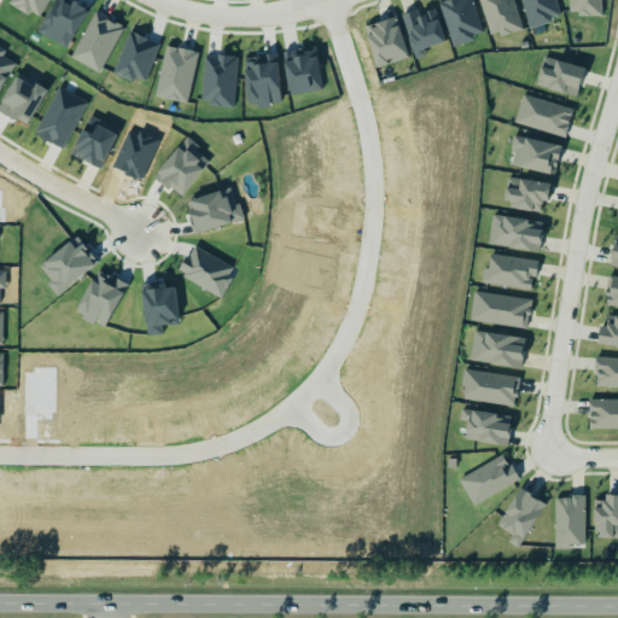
[(12,0),(11,5),(41,18),(50,0),(12,0)]
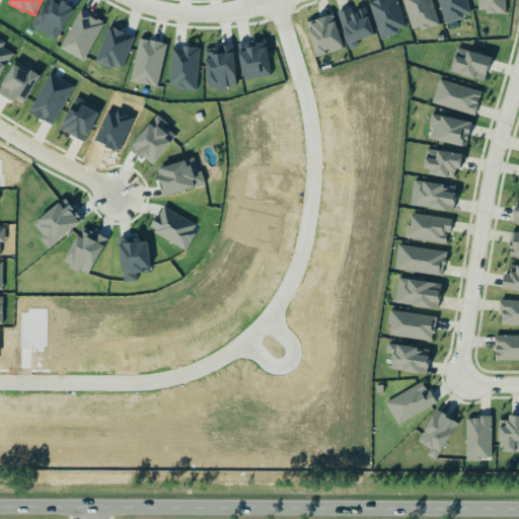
[(406,29),(397,0),(375,0),(369,2),(380,38),(406,29)]
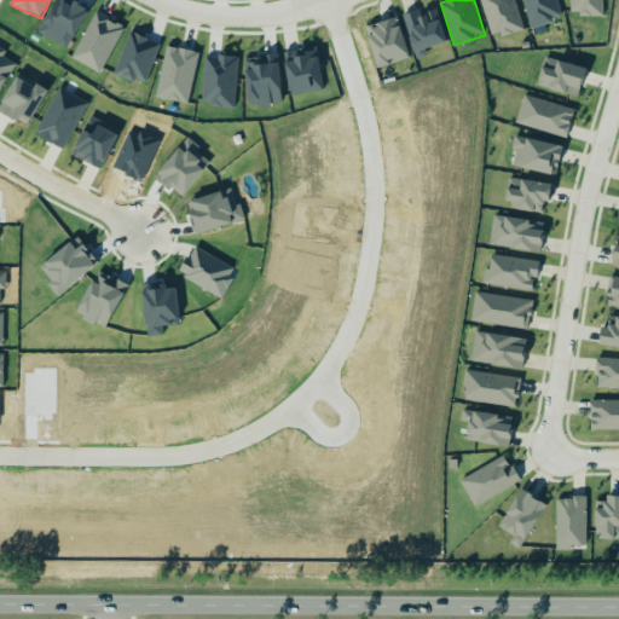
[(480,0),(492,38),(524,28),(515,0),(480,0)]
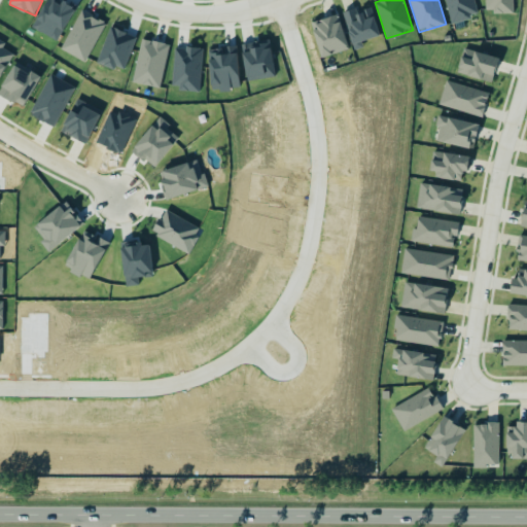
[(445,0),(450,23),(478,16),(473,0),(445,0)]
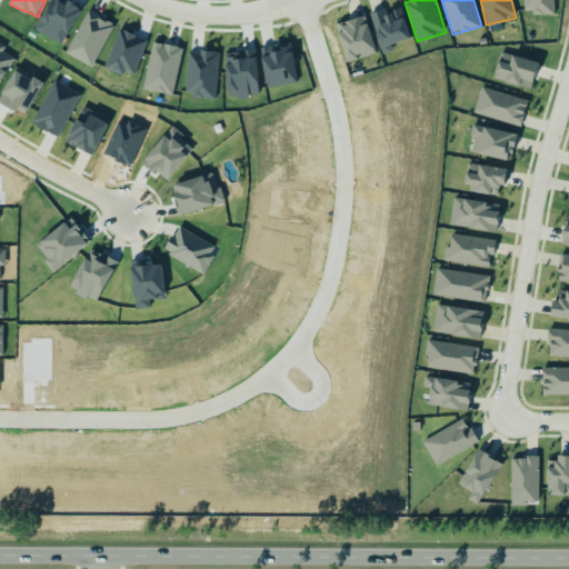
[(523,0),(523,13),(555,12),(553,0),(523,0)]
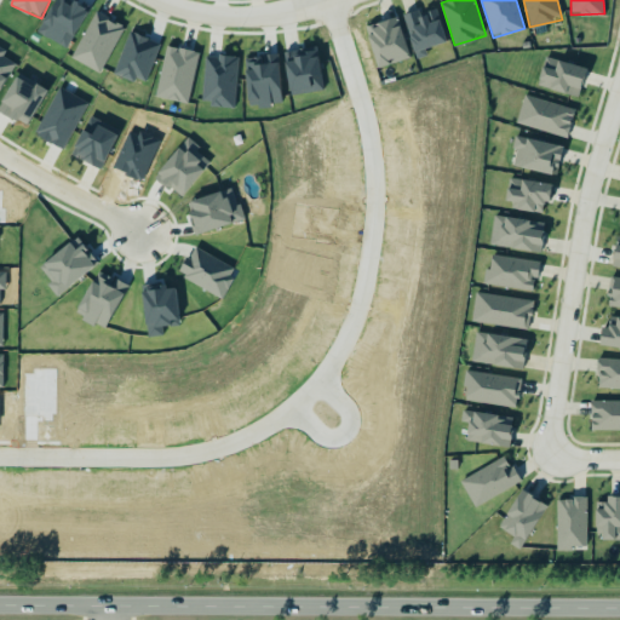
[(403,16),(417,59),(428,56),(425,49),(447,41),(436,6),(403,16)]
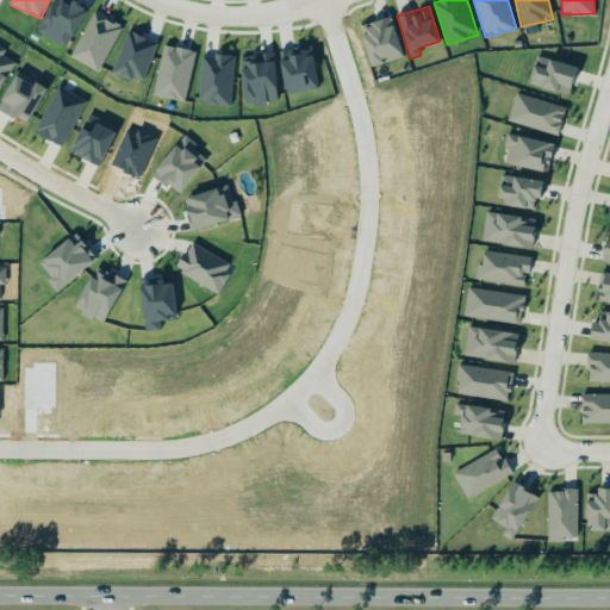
[(123,25),(94,10),(70,57),(99,72),(123,25)]
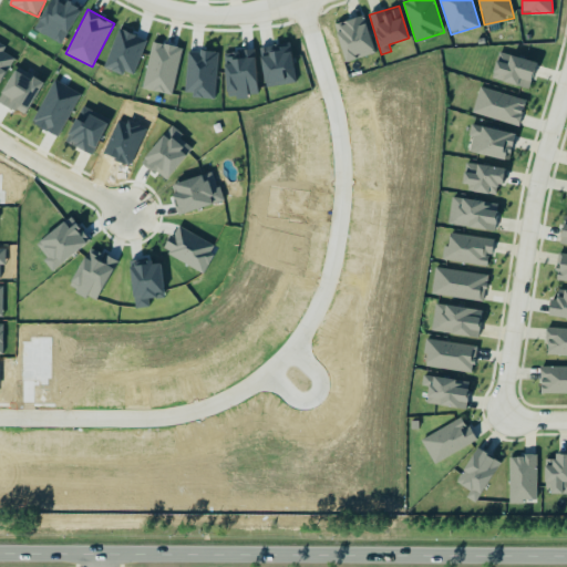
[(375,52),(363,14),(334,24),(347,62),(375,52)]
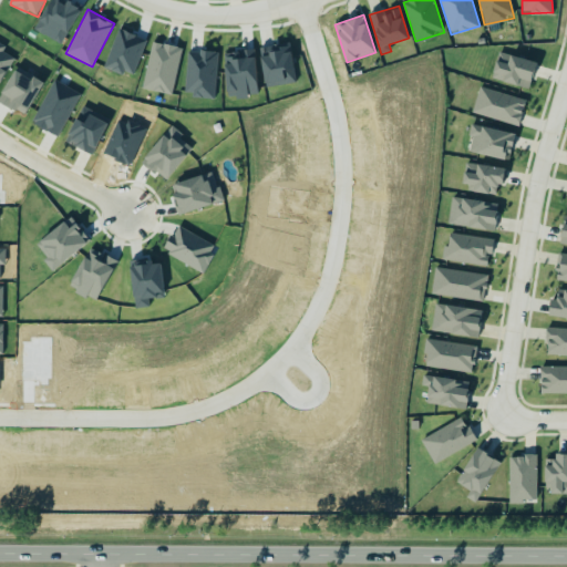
[(104,65),(132,76),(147,39),(120,28),(104,65)]
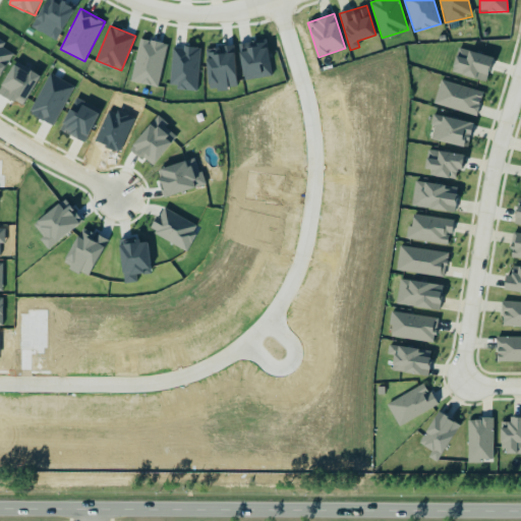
[(130,80),(158,87),(168,44),(140,38),(130,80)]
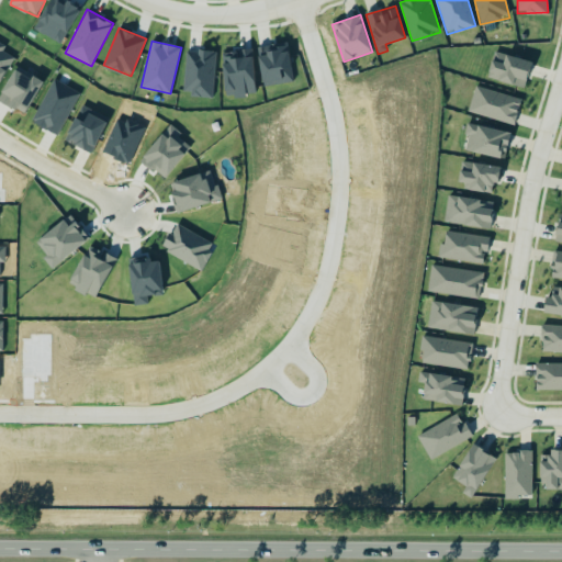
[(0,81),(12,56),(2,51),(6,44),(0,42),(0,81)]
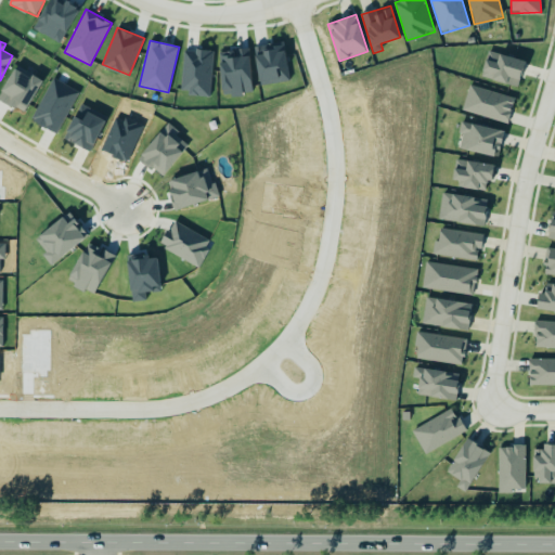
[(259,84),(288,81),(285,42),(257,44),(259,84)]
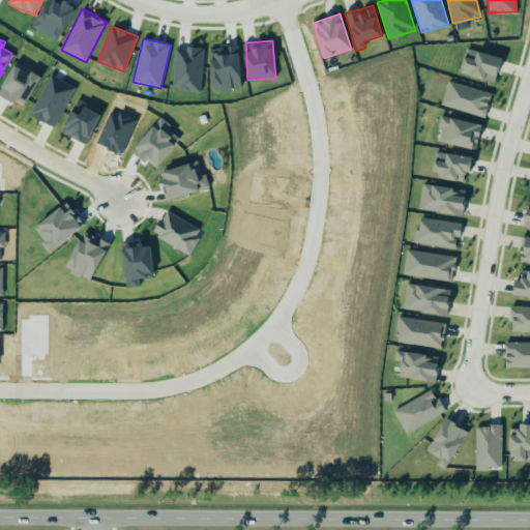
[(203,48),(175,47),(174,89),(202,90),(203,48)]
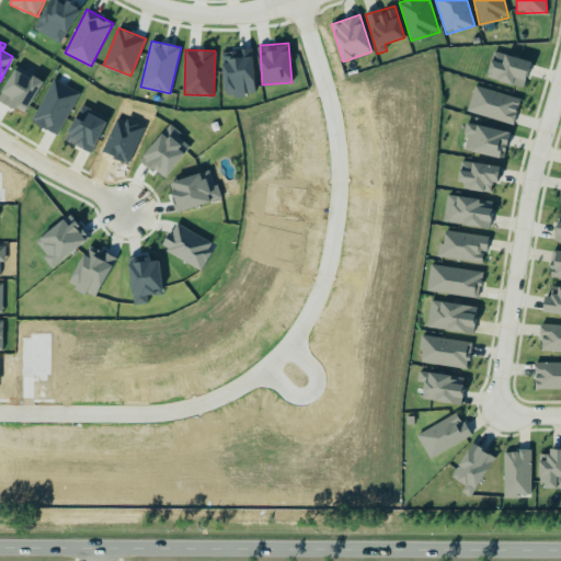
[(253,49),(222,50),(225,93),(233,93),(233,95),(254,94),(253,49)]
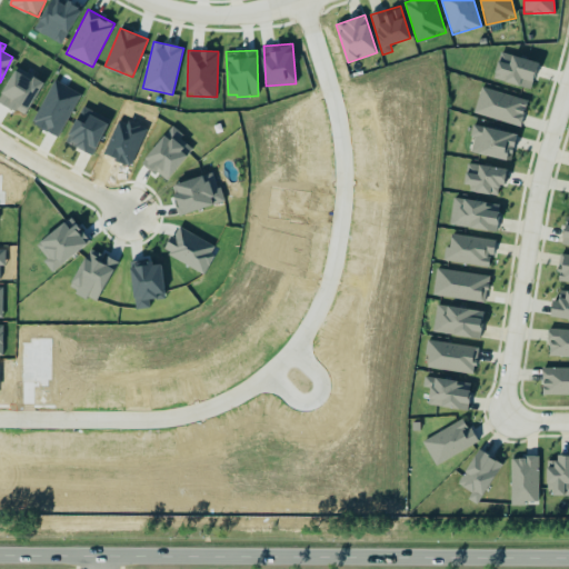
[(538,60),(499,52),(493,80),(533,88),(538,60)]
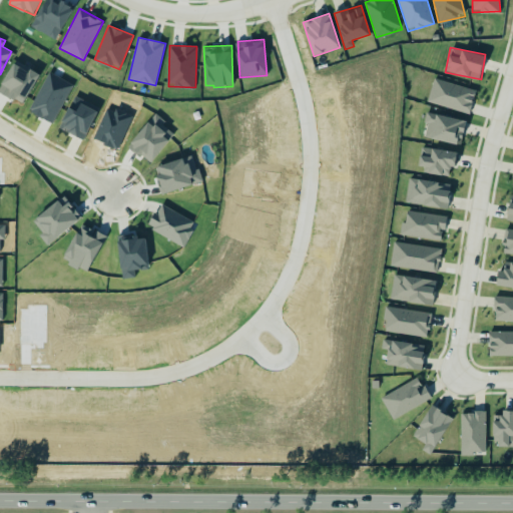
[(0,91),(23,103),(38,73),(14,61),(0,88),(0,91)]
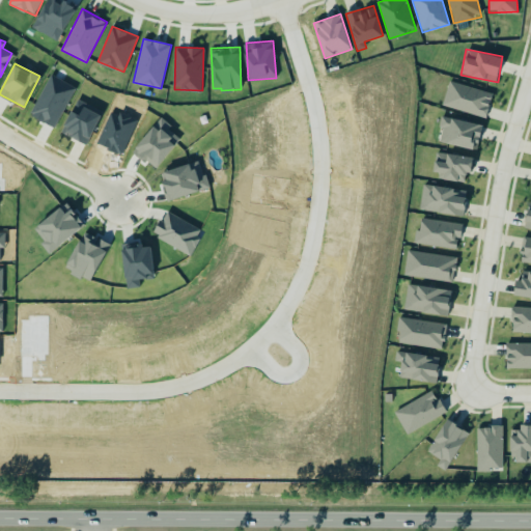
[(56,128),(75,86),(49,74),(30,115),(56,128)]
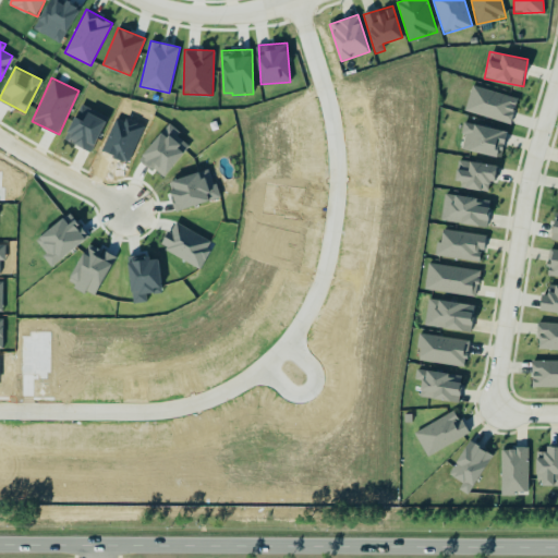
[(511,123),(518,98),(472,84),(464,110),(511,123)]
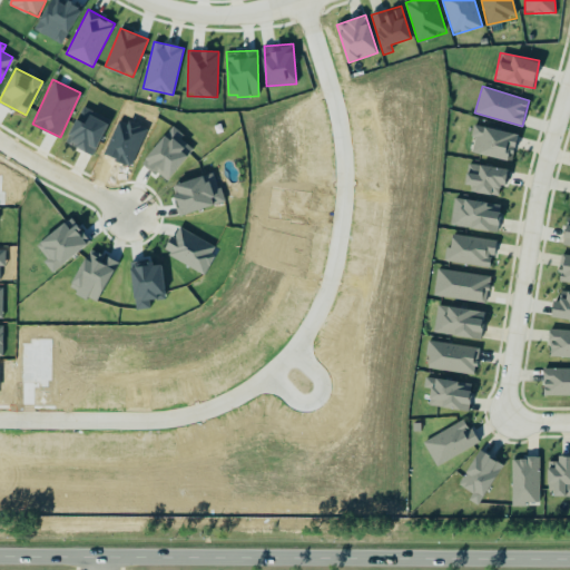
[(512,160),(518,135),(474,124),(471,136),(482,138),(479,153),(512,160)]
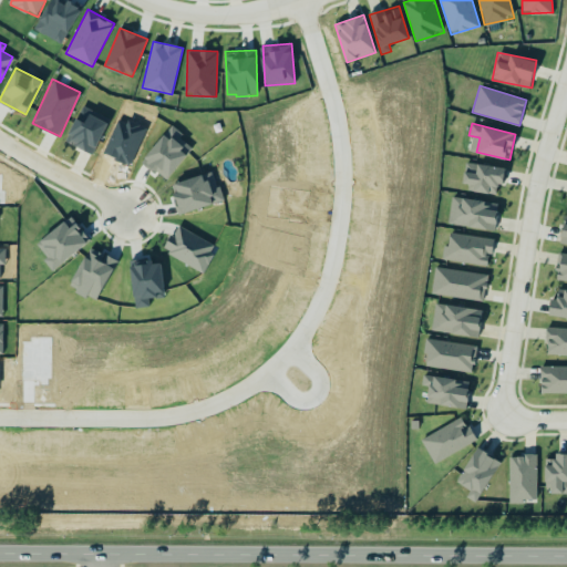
[(179,137),(183,133),(172,124),(144,160),(167,179),(193,147),(179,137)]
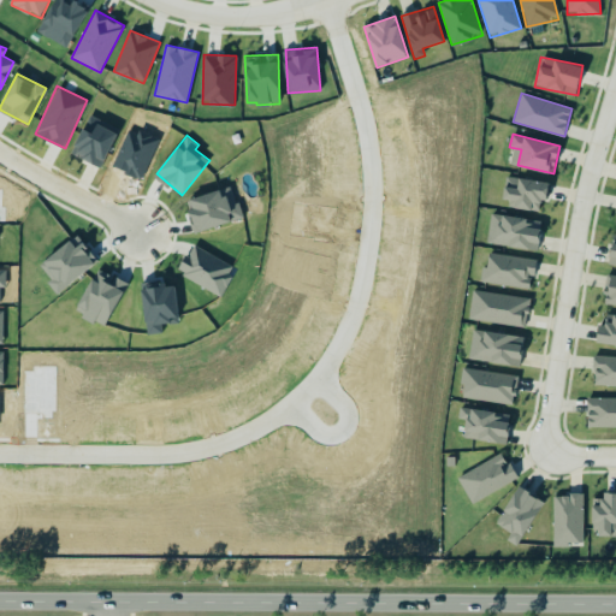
[(503,199),(516,200),(515,208),(539,211),(540,199),(549,199),(550,181),(505,177),(503,199)]
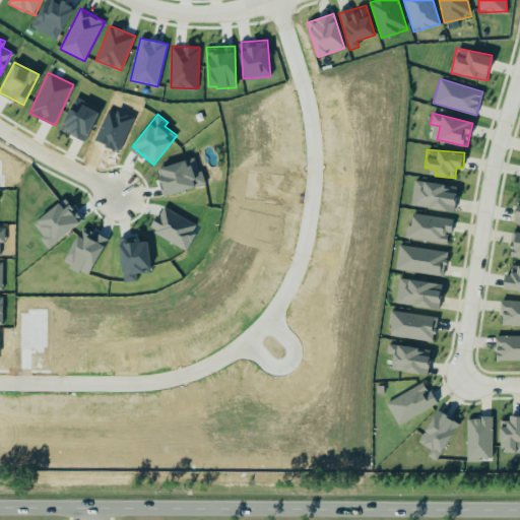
[(410,204),(453,211),(458,187),(414,179),(410,204)]
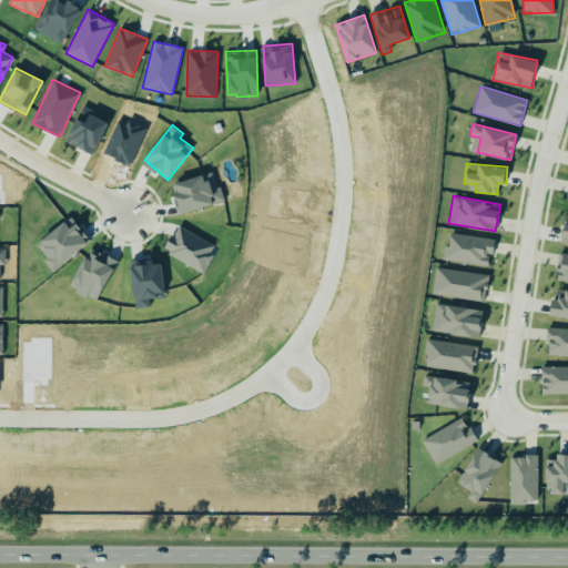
[(495,239),(450,233),(449,245),(444,245),(443,260),(488,265),(489,254),(493,254),(495,239)]
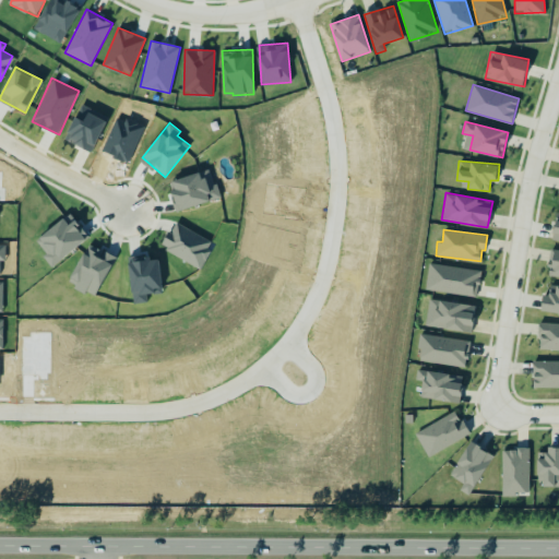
[(558,250),(550,250),(547,276),(558,276),(558,250)]
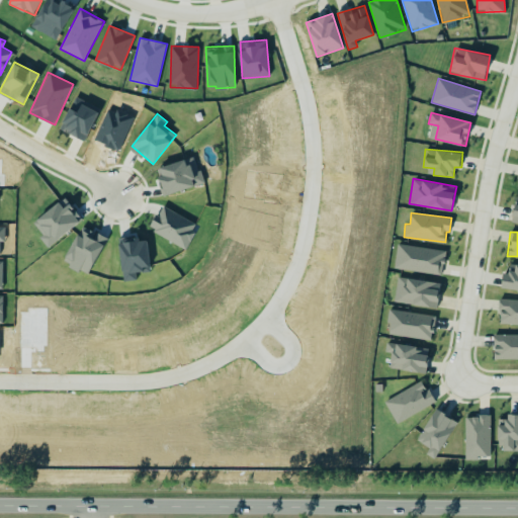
[(394,268),(442,275),(445,250),(398,244),(394,268)]
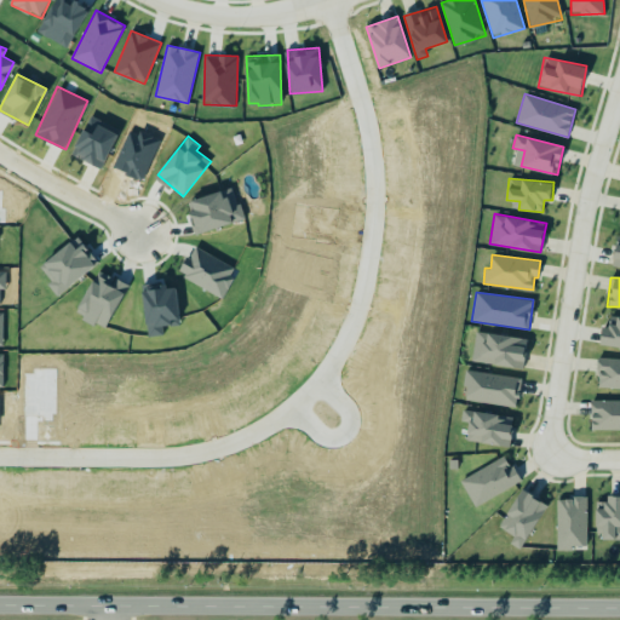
[(601,345),(619,346),(619,317),(610,316),(609,327),(602,327),(601,345)]
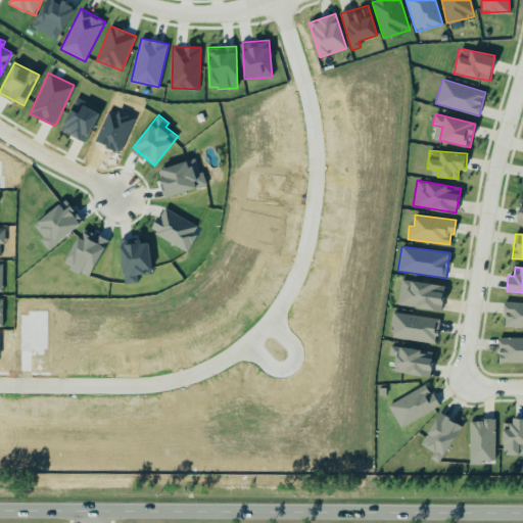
[(398,305),(442,310),(444,284),(401,280),(398,305)]
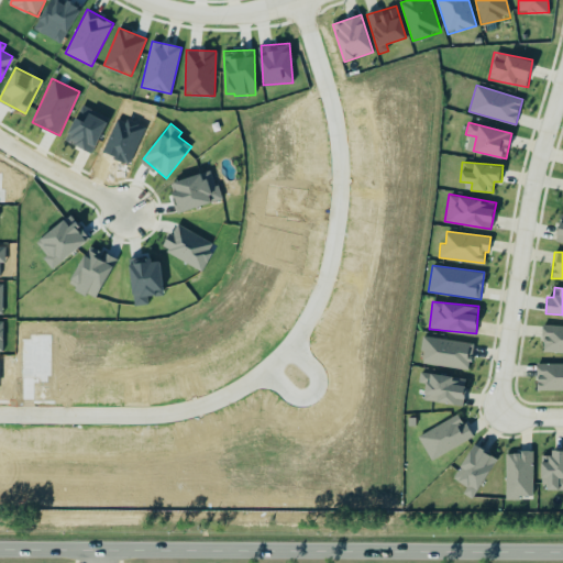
[(543,352),(562,352),(562,326),(543,326),(543,352)]
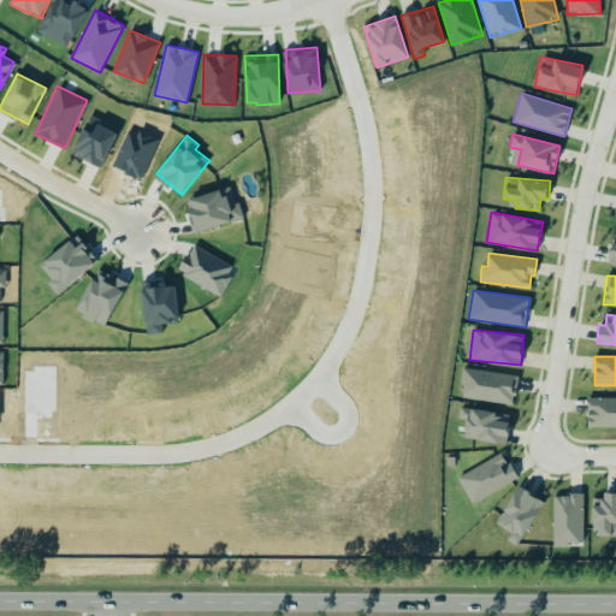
[(519,375),(462,367),(460,385),(465,385),(462,397),(514,404),(519,375)]
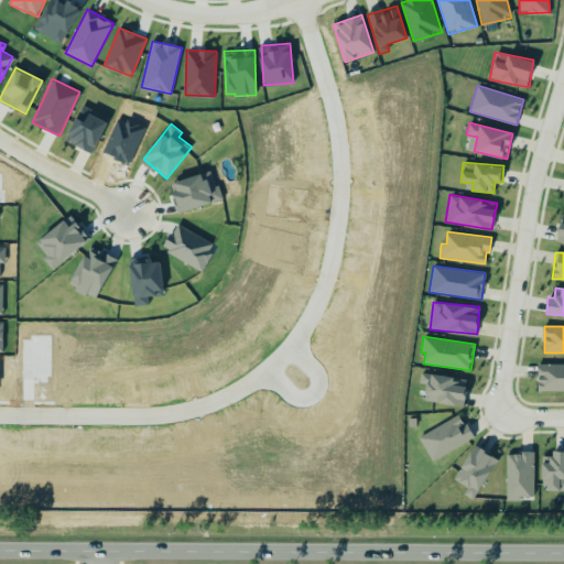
[(563,390),(563,364),(539,364),(538,390),(563,390)]
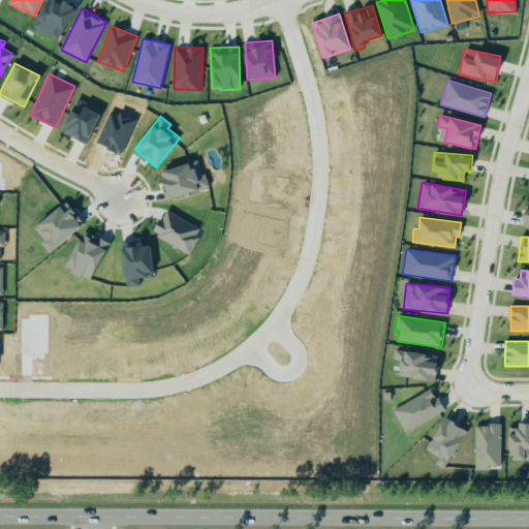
[(400,361),(398,376),(435,380),(438,355),(395,350),(394,360),(400,361)]
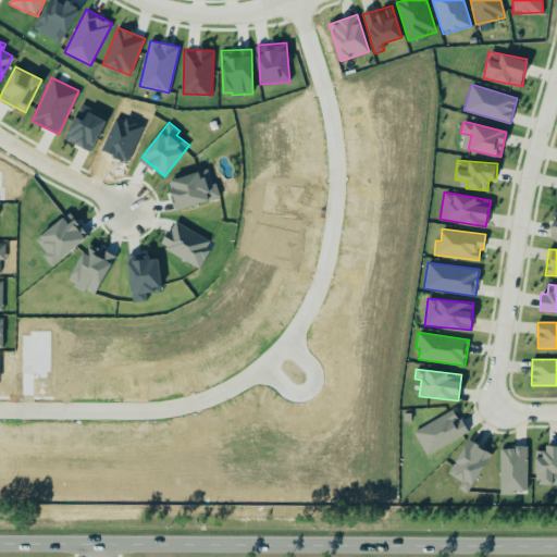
[(413,431),(426,455),(468,432),(455,408),(413,431)]
